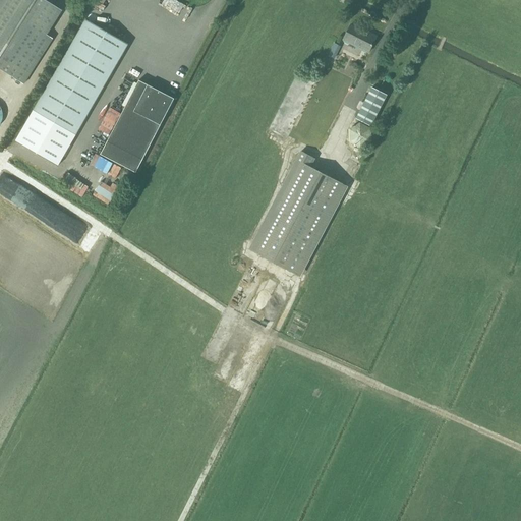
[(0,0),(0,67),(23,82),(29,74),(52,39),(46,35),(62,11),(44,0),(0,0)]
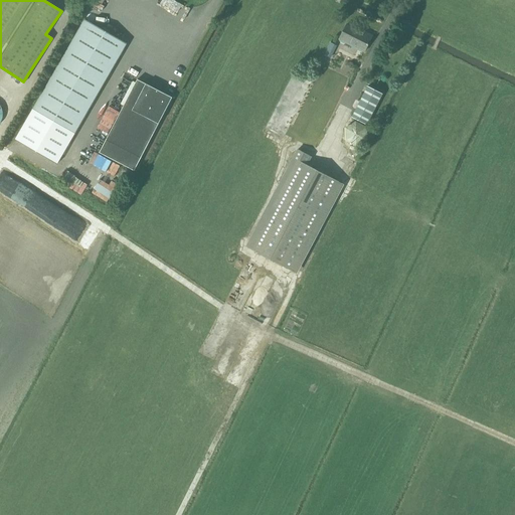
[(84,19),(15,140),(57,164),(127,44),(84,19)]
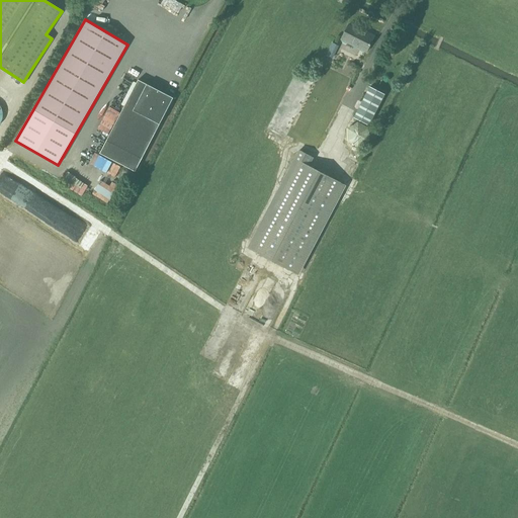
[(366,53),(374,36),(360,28),(359,30),(348,24),(340,39),(347,44),(346,46),(351,48),(353,46),(366,53)]
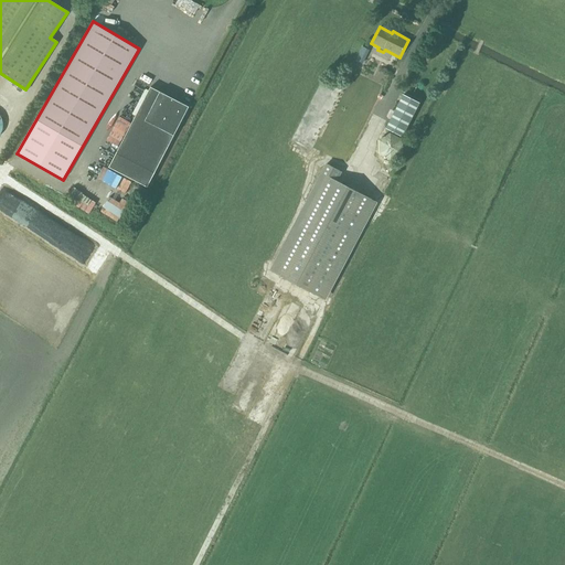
[(148,187),(189,106),(150,86),(109,168),(148,187)]
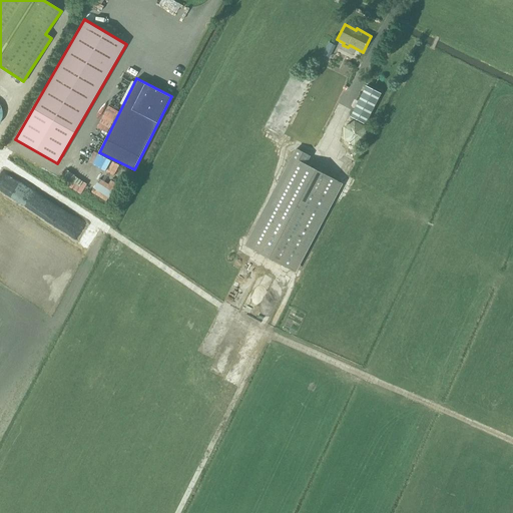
[(366,86),(351,116),(365,123),(380,94),(366,86)]
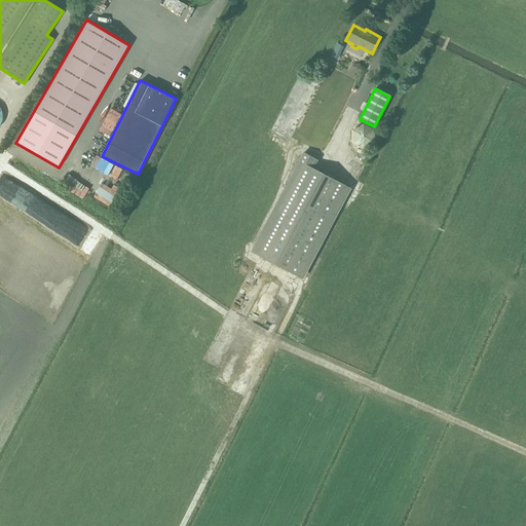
[(351,130),(352,144),(364,150),(375,143),(375,129),(364,123),(351,130)]
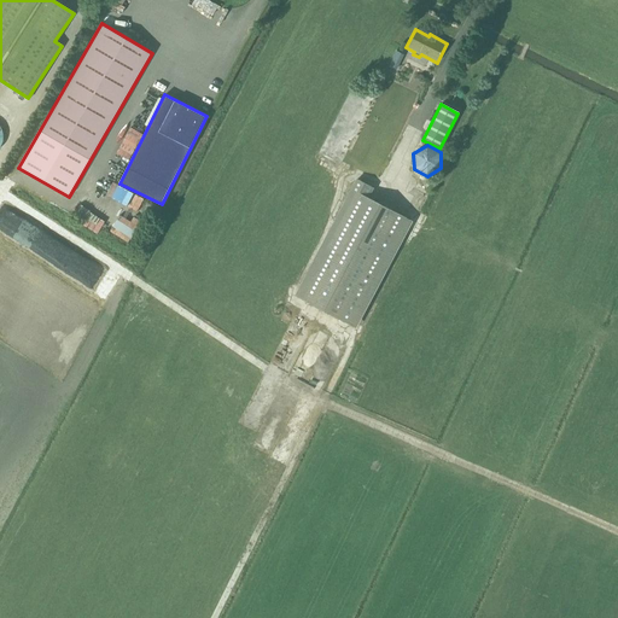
[(354,326),(409,221),(361,196),(367,186),(359,181),(354,191),(351,191),(344,204),(345,204),(342,213),(343,214),(298,297),(354,326)]
